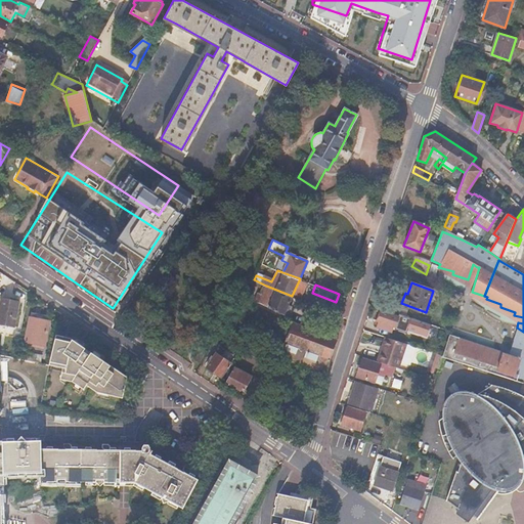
[(292,296),(266,286),(258,304),(284,314),(286,310),(289,311),(292,306),(289,304),(292,296)]
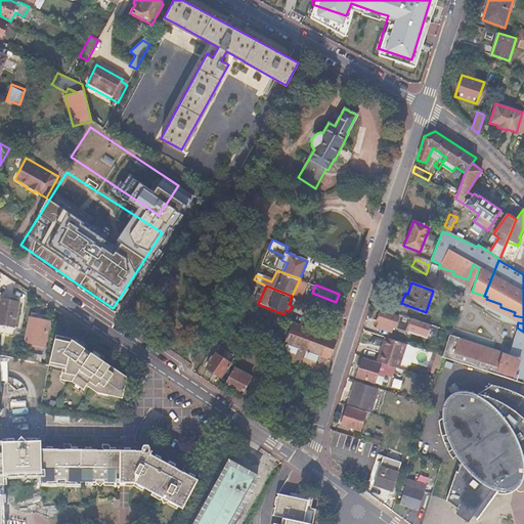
[(17,304),(1,301),(0,306),(0,325),(13,330),(17,304)]
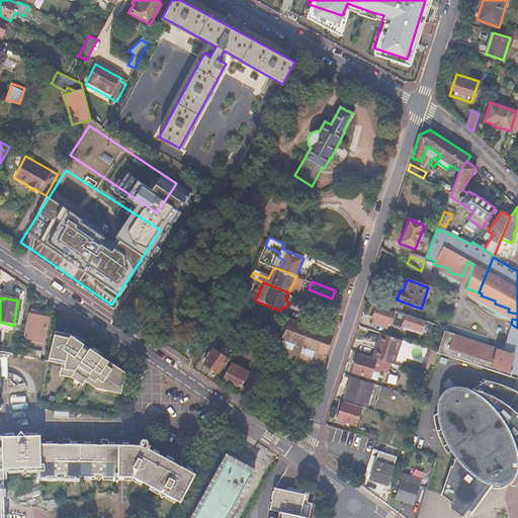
[(395,304),(380,298),(378,306),(393,311),(395,304)]
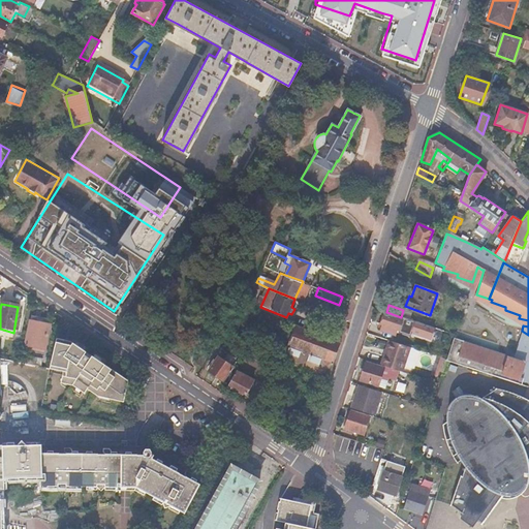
[(384,311),(383,314),(402,320),(403,317),(401,317),(386,312),(384,311)]
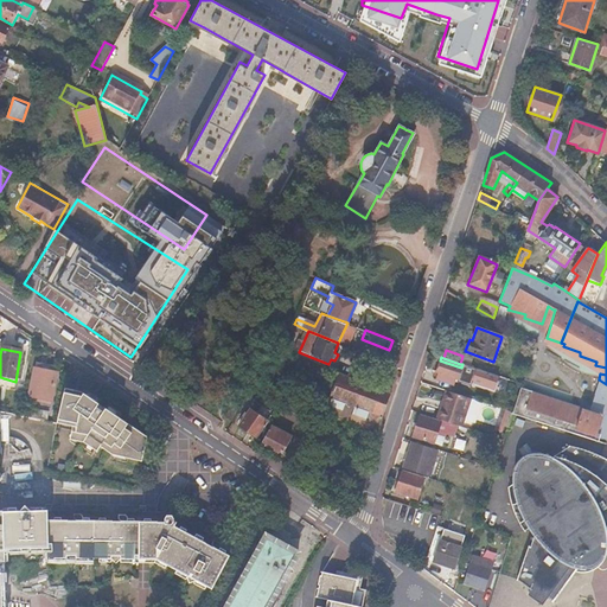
[(266,360),(263,364),(293,382),(295,377),(266,360)]
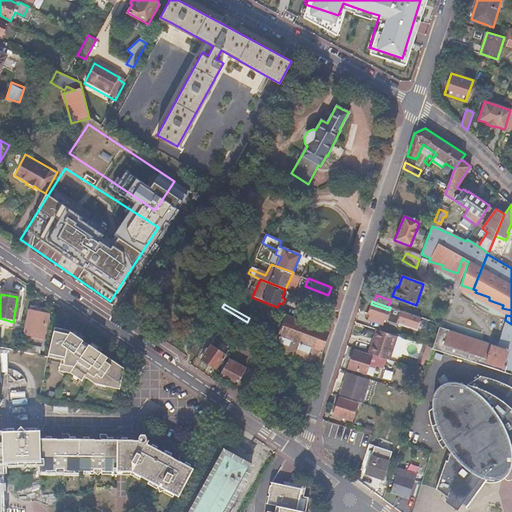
[(389,310),(371,304),(367,314),(370,314),(368,320),(381,325),(383,319),(385,320),(386,318),(389,310)]
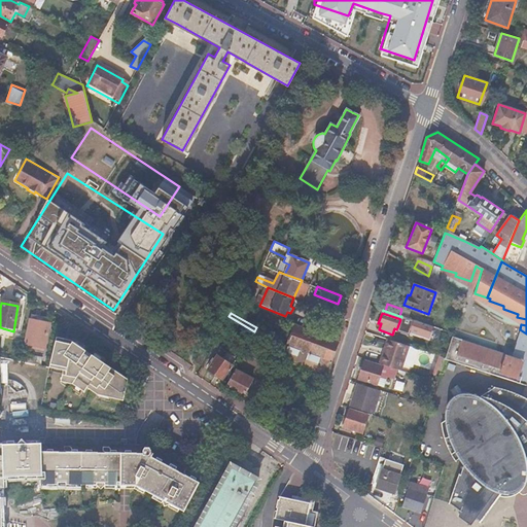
[(401,316),(400,319),(397,327),(403,329),(406,322),(407,320),(407,318),(401,316)]
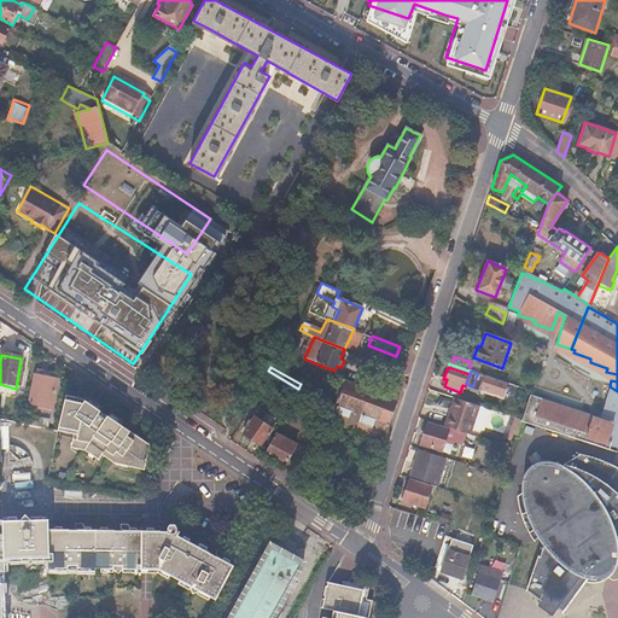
[(56,380),(34,375),(28,409),(35,410),(36,406),(50,409),(56,380)]
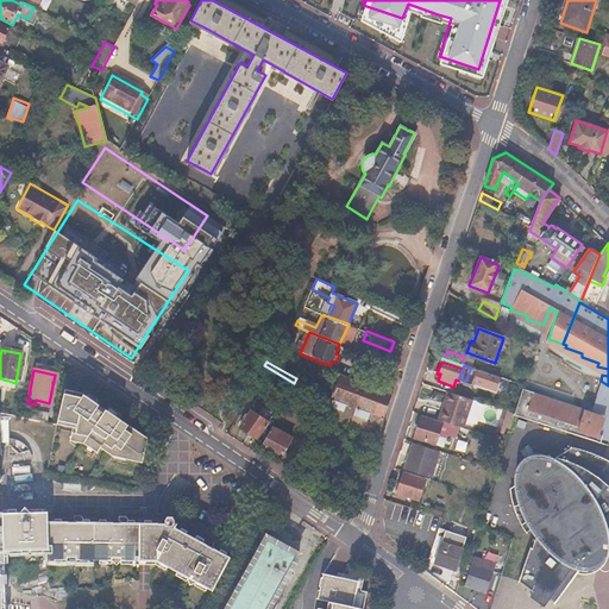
[(388,393),(340,374),(330,399),(382,420),(393,394),(388,393)]
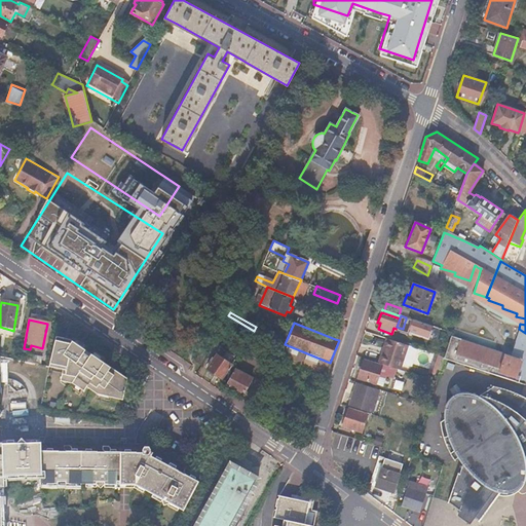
[(444,358),(444,359),(516,382),(518,375),(525,377),(525,333),(519,329),(515,342),(517,342),(512,357),(451,337),(444,358)]
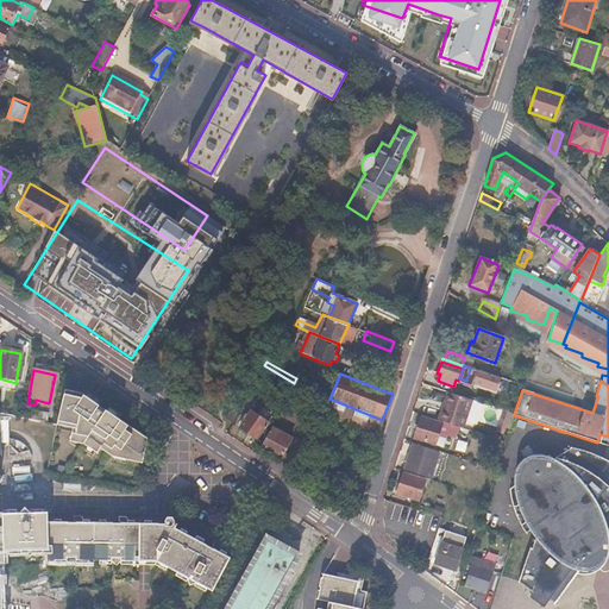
[(302,382),(297,389),(309,397),(314,389),(302,382)]
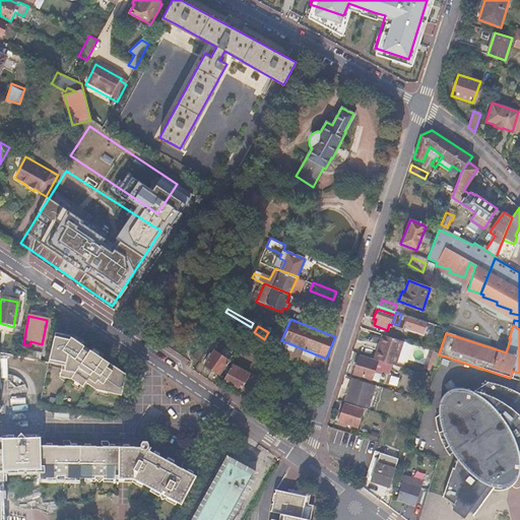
[(279,347),(276,354),(323,371),(326,359),(281,340),(268,332),(264,339),(279,347)]
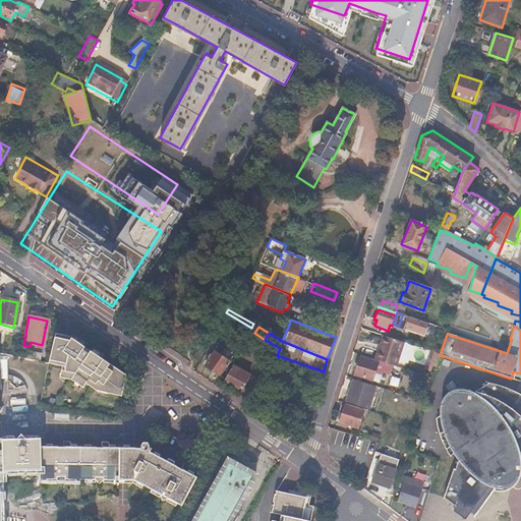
[(62,367),(60,377),(60,380),(71,381),(83,388),(87,384),(97,391),(122,397),(127,375),(67,337),(54,335),(48,365),(62,367)]
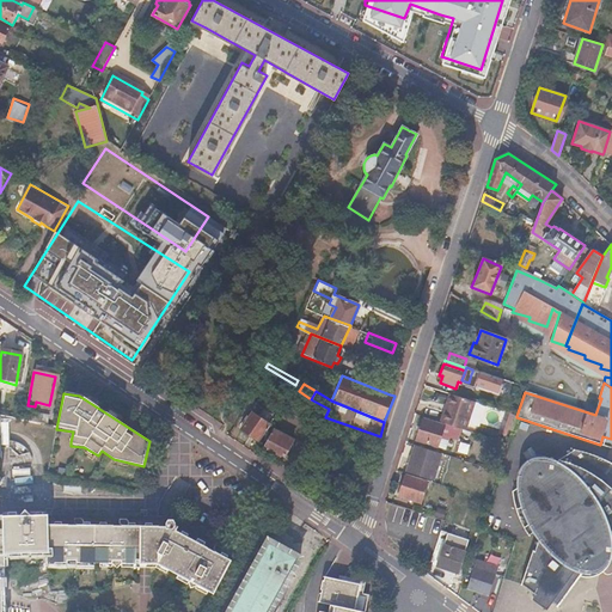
[(444,409),(441,408),(436,421),(463,429),(472,402),(448,393),(444,409)]
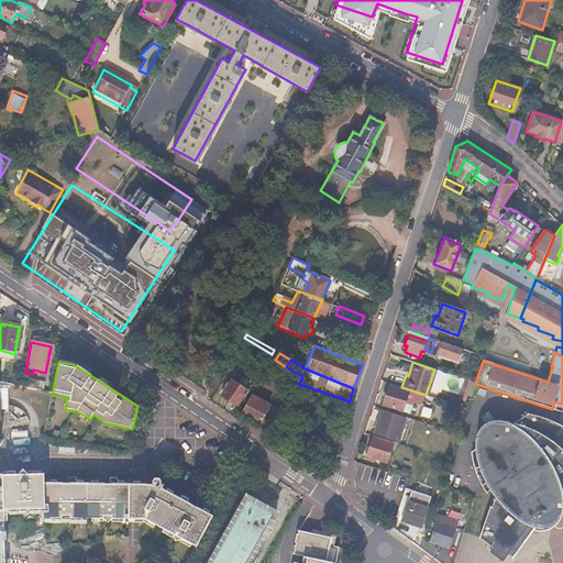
[(222,377),(216,374),(208,388),(214,392),(222,377)]
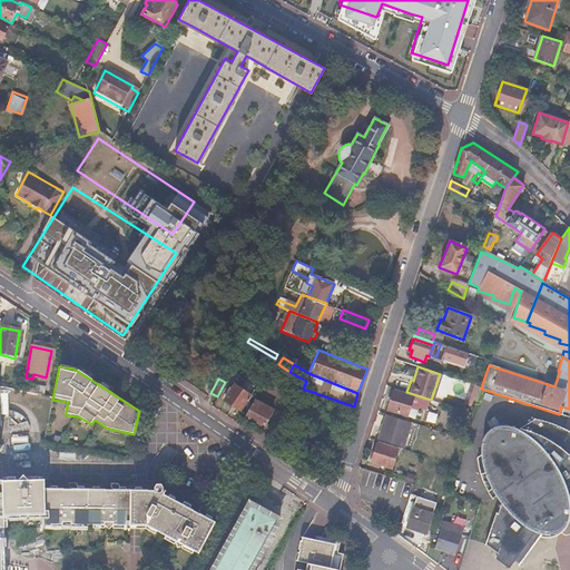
[(252,396),(235,384),(224,401),(241,412),(252,396)]
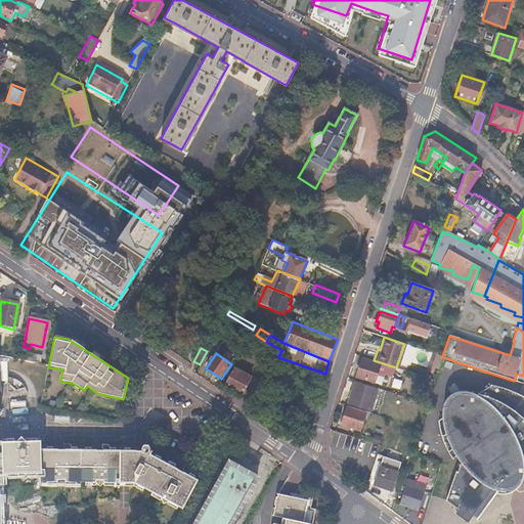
[(381,364),(362,358),(356,377),(382,385),(384,378),(378,375),(381,364)]
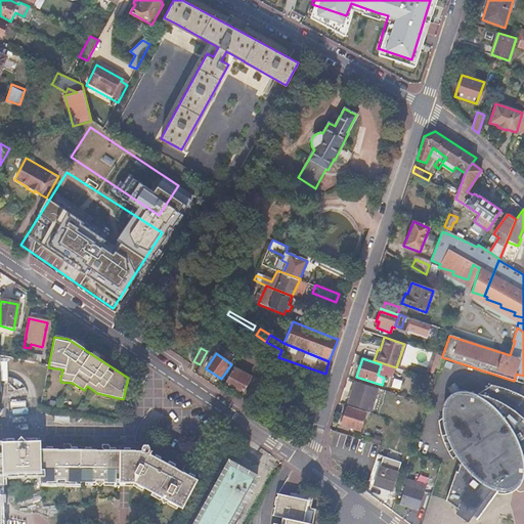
[(235,369),(232,367),(224,382),(228,383),(235,369)]
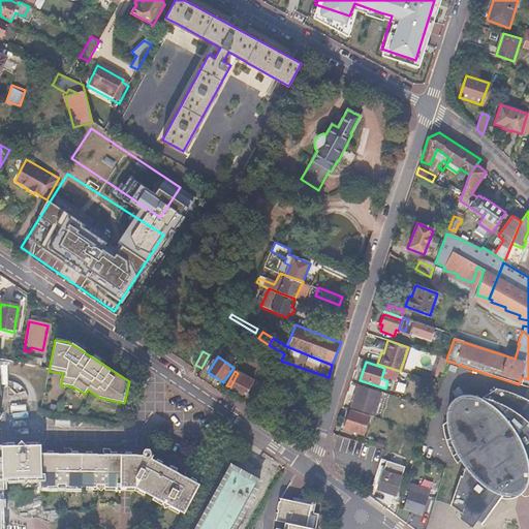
[(252,380),(238,373),(230,386),(245,394),(252,380)]
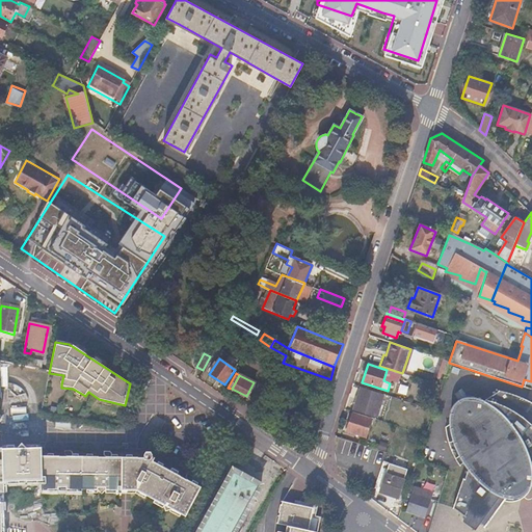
[(531,384),(531,381),(524,379),(522,387),(531,389),(531,384)]
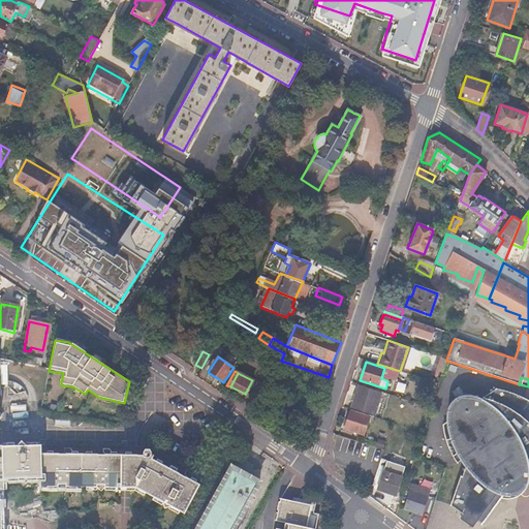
[(381,394),(359,386),(352,407),(374,414),(381,394)]
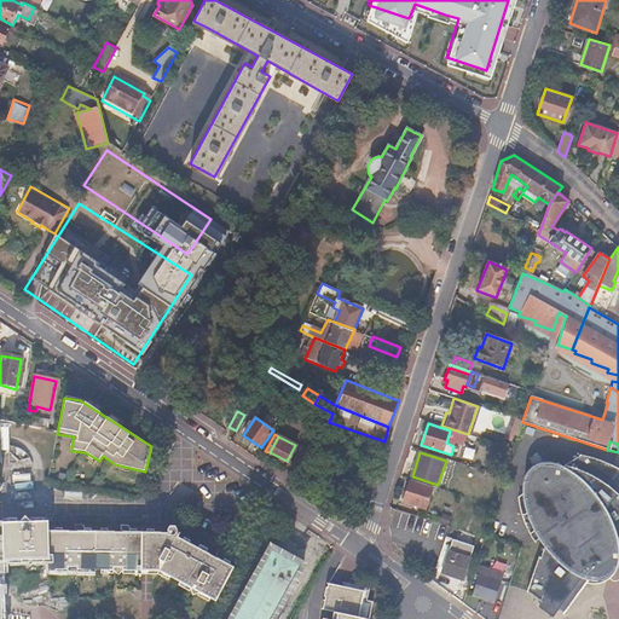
[(618,493),(609,482),(618,472),(618,468),(612,466),(601,461),(591,457),(580,455),(562,467),(555,464),(548,463),(541,464),(534,467),(532,468),(528,472),(527,474),(525,478),(524,487),(524,493),(518,497),(519,507),(521,515),(527,514),(534,530),(530,533),(534,542),(539,538),(544,545),(541,557),(539,557),(527,591),(541,600),(539,603),(554,614),(559,608),(562,612),(561,613),(563,614),(585,583),(594,584),(600,583),(603,582),(609,578),(612,576),(614,572),(617,570),(618,563),(618,556),(617,542),(618,537),(618,493)]
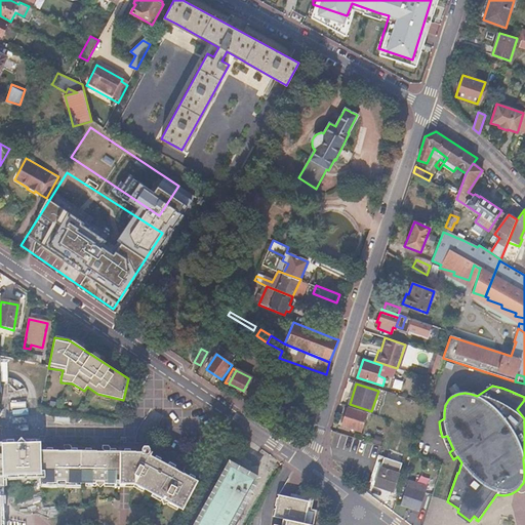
[(366,414),(348,409),(342,426),(360,431),(366,414)]
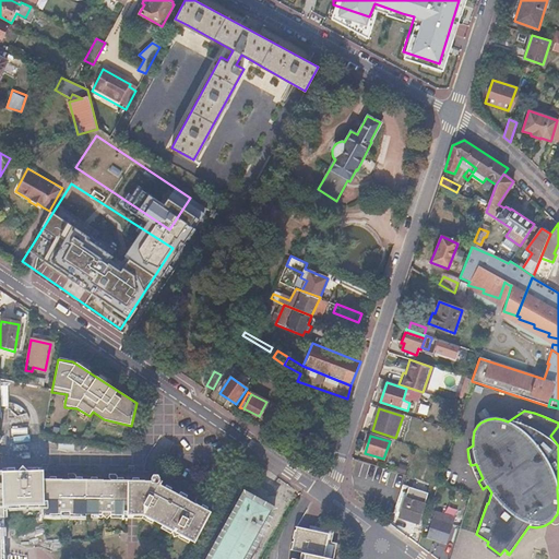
[(0,507),(3,507),(42,508),(42,510),(111,511),(118,482),(116,480),(116,478),(115,475),(108,475),(108,479),(109,480),(75,480),(75,476),(74,474),(67,474),(67,477),(69,480),(43,479),(43,473),(0,472),(0,471),(0,507)]
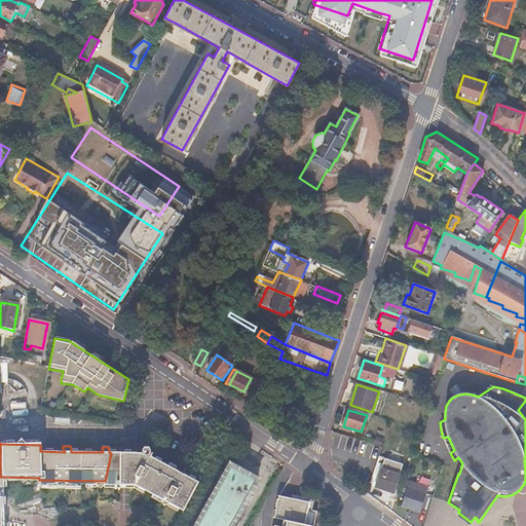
[(134,464),(128,464),(128,484),(133,485),(161,498),(162,504),(170,502),(185,510),(198,482),(190,478),(191,475),(191,472),(185,468),(184,472),(184,475),(150,458),(152,454),(150,453),(150,446),(144,446),(142,449),(142,453),(135,453),(134,464)]
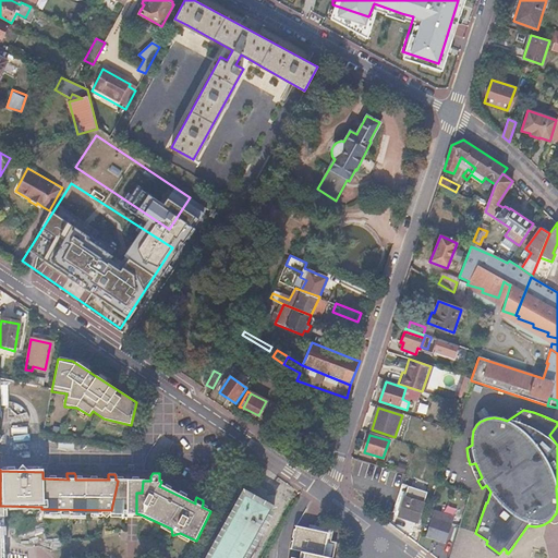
[(128,481),(118,481),(111,510),(109,516),(112,513),(126,513),(128,481)]
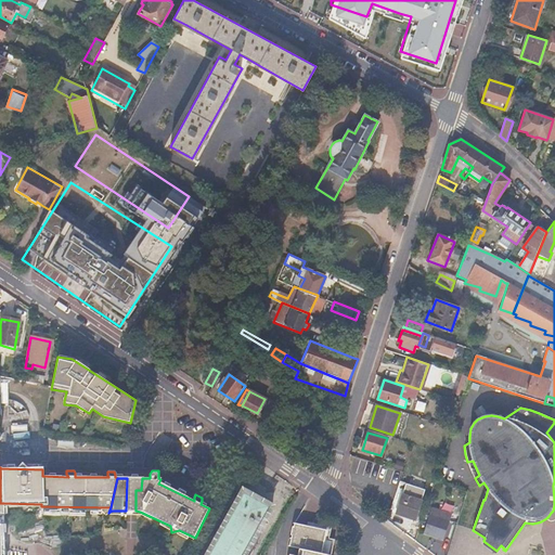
[(142,478),(127,478),(126,511),(136,511),(136,490),(141,490),(142,478)]
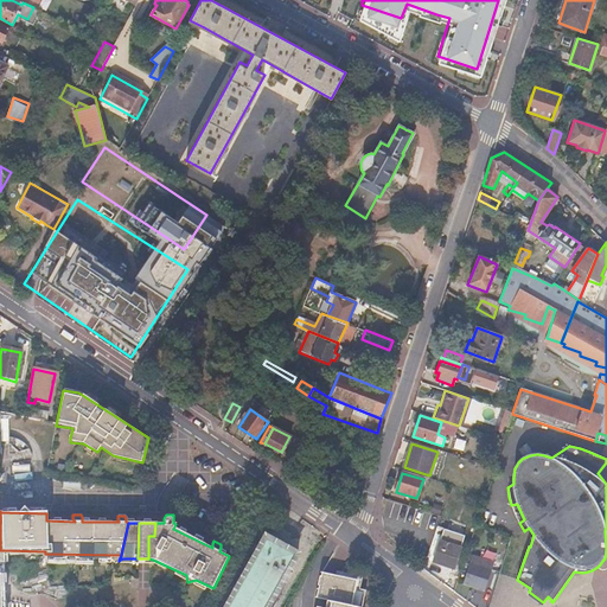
[(443,529),(438,526),(427,558),(433,561),(433,562),(452,569),(460,547),(440,541),(443,529)]
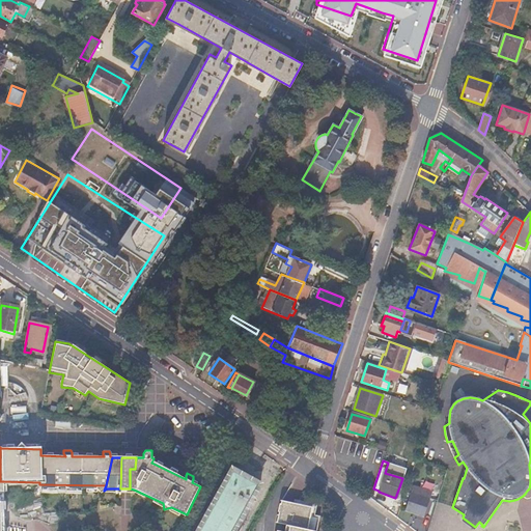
[(234,530),(260,484),(231,468),(197,530),(234,530)]
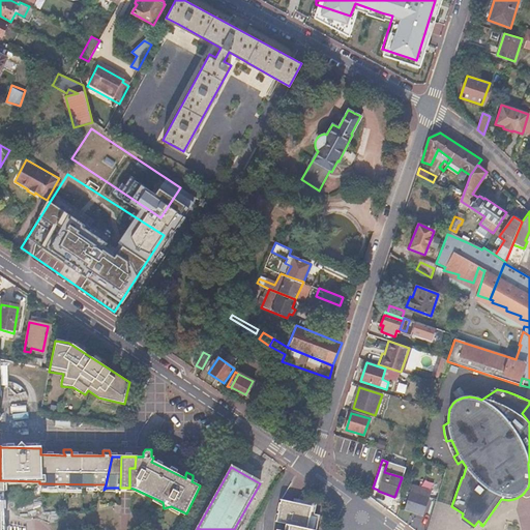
[(106,484),(39,483),(39,487),(57,487),(61,492),(66,488),(96,488),(100,493),(104,490),(106,484)]
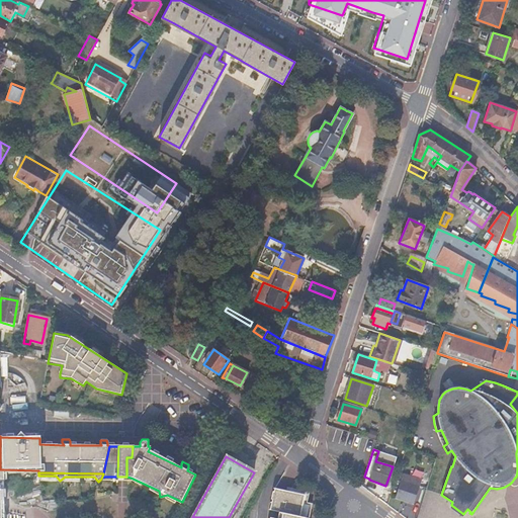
[(410,477),(403,475),(395,499),(413,505),(419,486),(408,482),(410,477)]
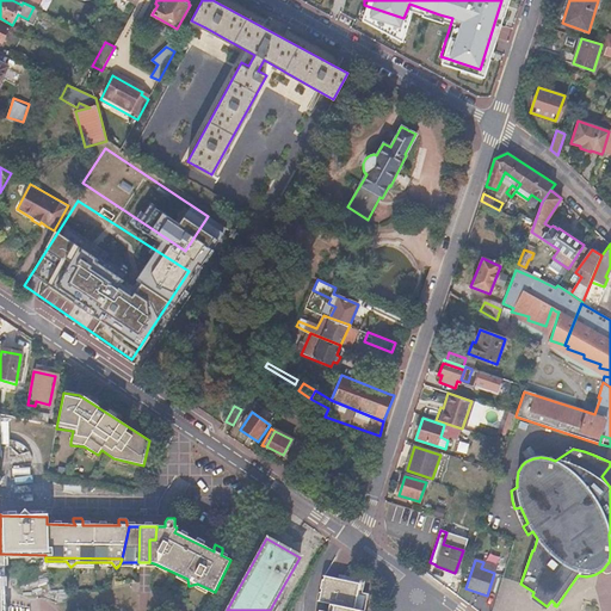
[(363,610),(366,594),(359,593),(363,581),(341,576),(341,581),(323,576),(318,603),(327,605),(325,610),(363,610)]
